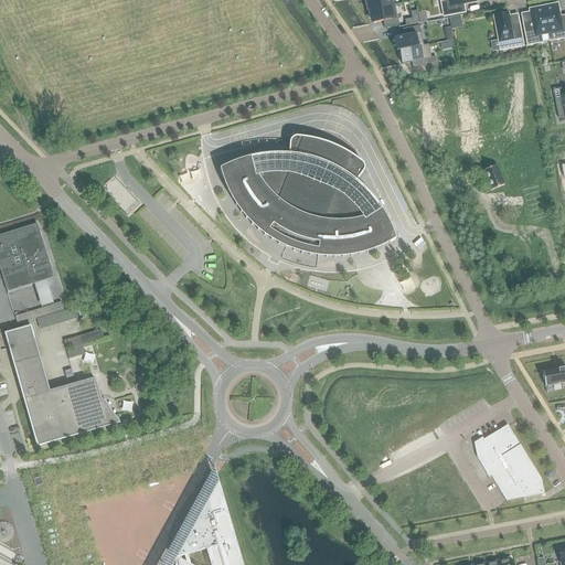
[(364,0),(368,10),(394,6),(394,4),(392,4),(391,0),(364,0)]
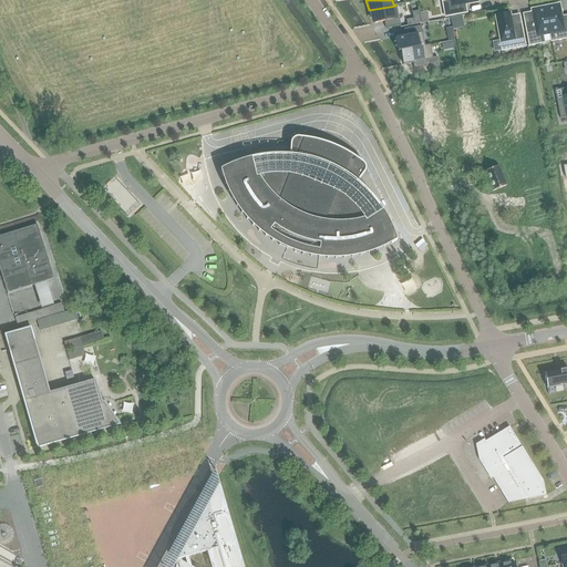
[(477,3),(476,0),(449,0),(450,3),(442,4),(445,19),(466,14),(465,6),(477,3)]
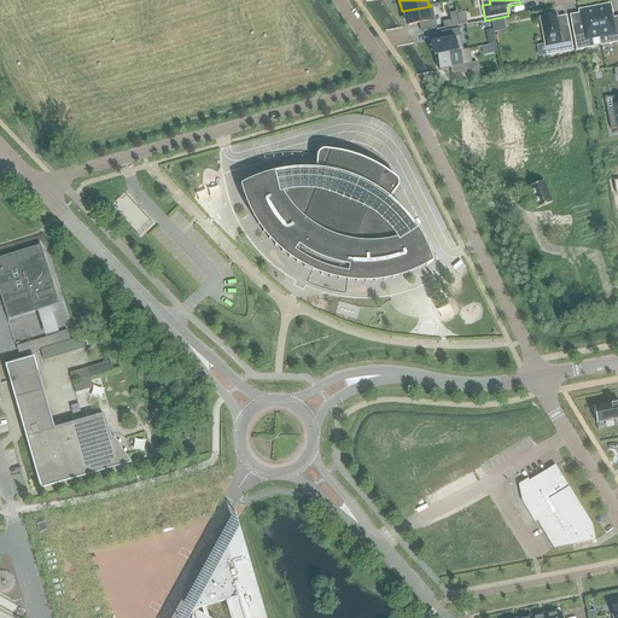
[(610,5),(594,7),(599,38),(601,45),(617,41),(617,17),(612,18),(610,5)]
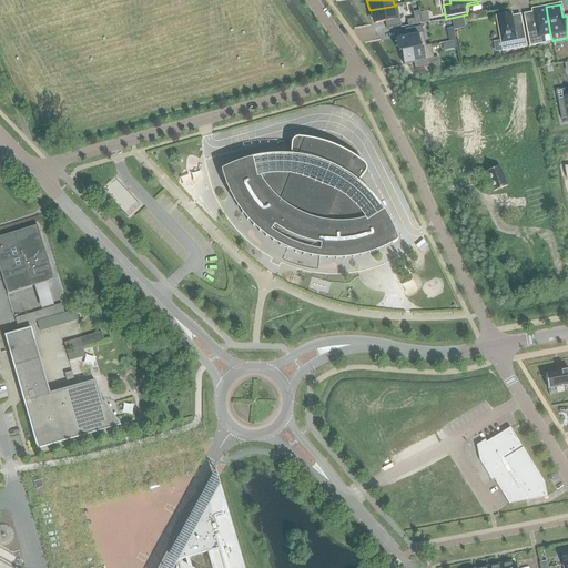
[(396,6),(369,10),(369,11),(372,10),(375,23),(387,21),(388,28),(401,26),(396,6)]
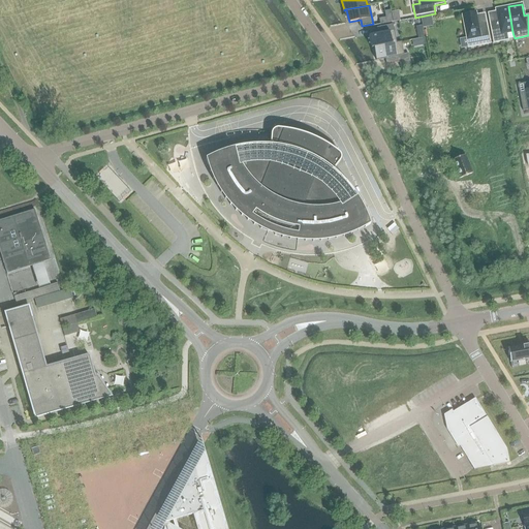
[(512,32),(508,6),(495,9),(497,21),(490,22),(493,42),(507,40),(505,33),(512,32)]
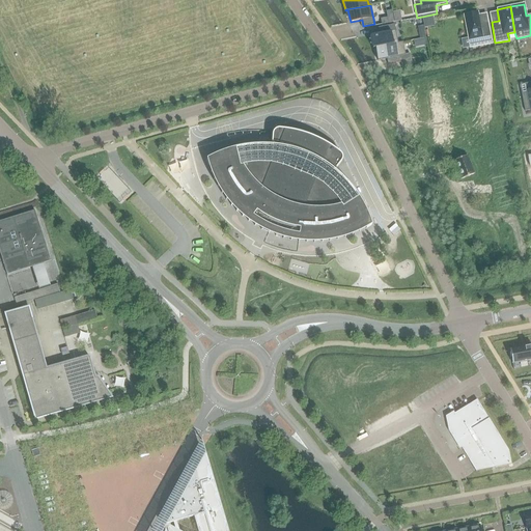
[(380,18),(380,22),(400,21),(399,9),(385,10),(386,17),(380,18)]
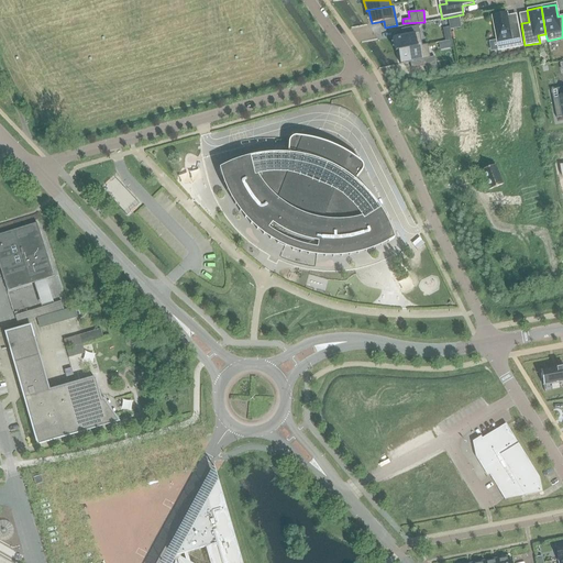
[(506,13),(492,17),(498,51),(520,46),(517,24),(508,26),(506,13)]
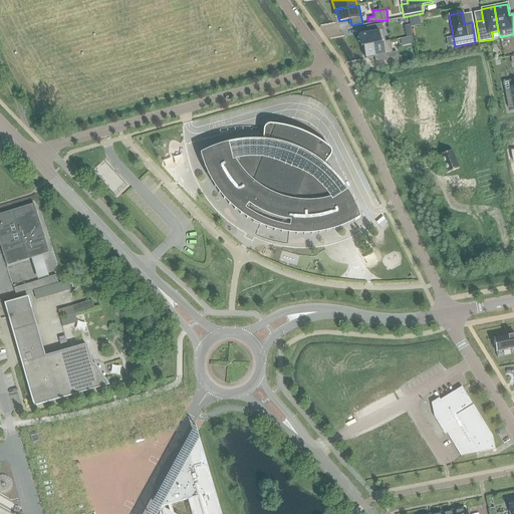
[(357,34),(360,47),(390,41),(390,40),(384,41),(381,23),(367,26),(368,32),(357,34)]
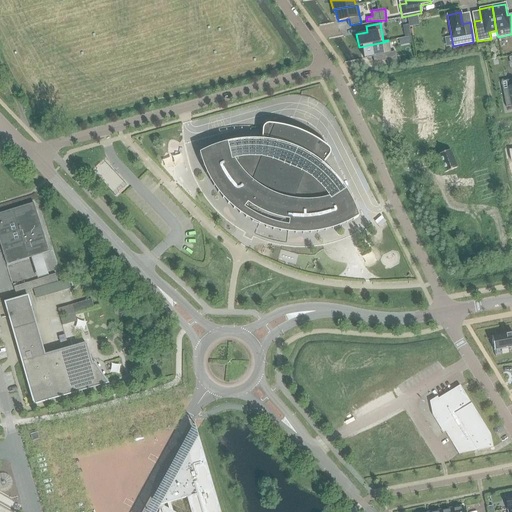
[(388,41),(359,47),(361,47),(363,58),(375,56),(376,62),(387,60),(386,54),(390,53),(388,41)]
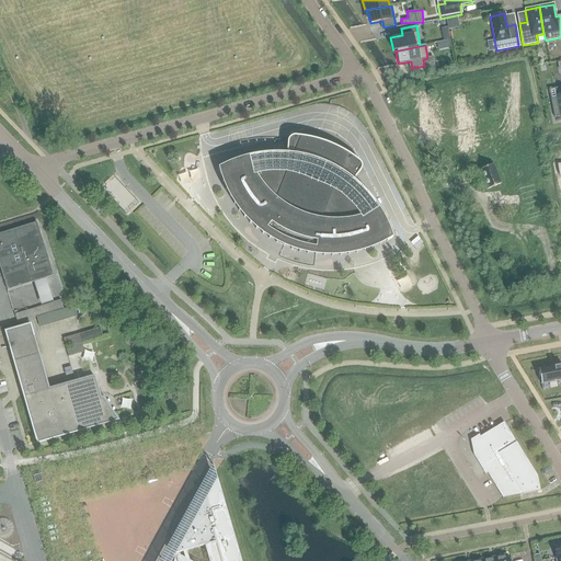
[(493,147),(514,142),(514,141),(512,142),(510,133),(513,133),(512,130),(491,135),(493,147)]
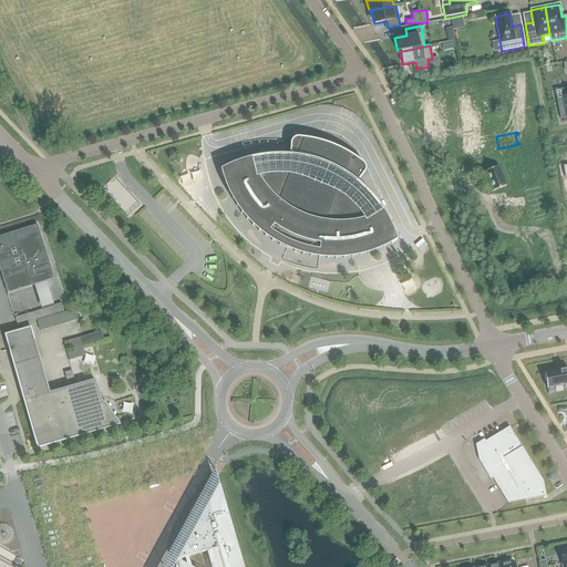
[(476,152),(498,148),(496,136),(474,141),(474,142),(476,142),(478,151),(476,152)]
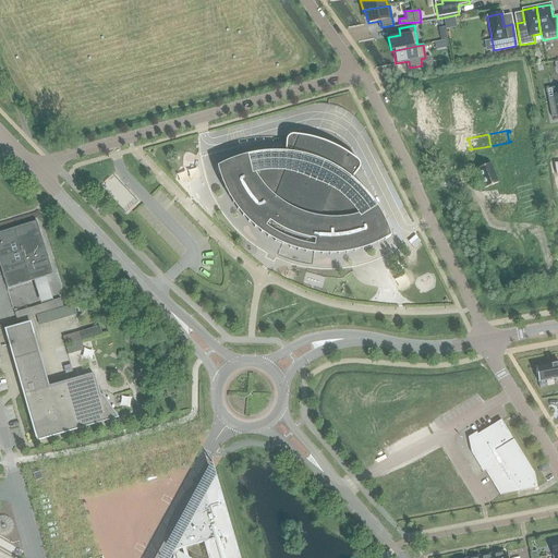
[(362,250),(379,243),(390,237),(379,211),(373,203),(365,191),(360,186),(355,183),(351,180),(359,168),(359,166),(359,162),(351,156),(336,147),(326,143),(299,135),(290,136),(288,136),(286,141),(286,146),(284,153),(256,154),(243,157),(231,160),(217,168),(231,203),(244,219),(255,229),(269,240),(279,244),(289,249),(306,253),(320,255),(332,255),(348,254),(356,252),(362,250)]
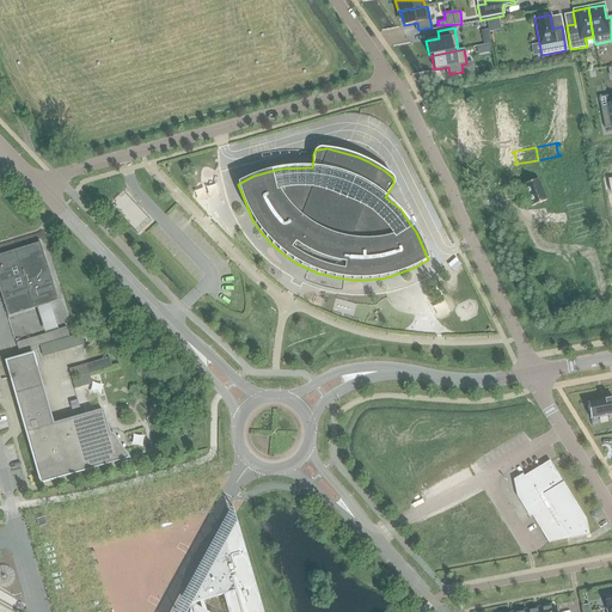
[(540,172),(563,169),(563,167),(561,167),(558,158),(562,157),(561,155),(538,160),(540,172)]
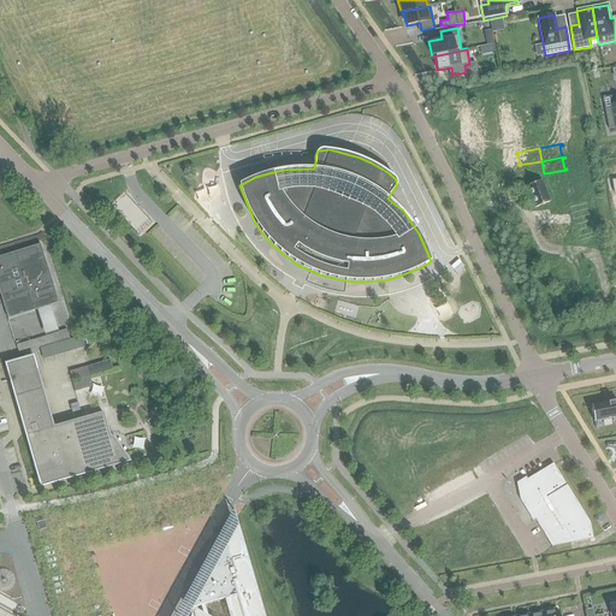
[(520,178),(544,173),(542,161),(517,165),(517,167),(520,166),(522,177),(520,178)]
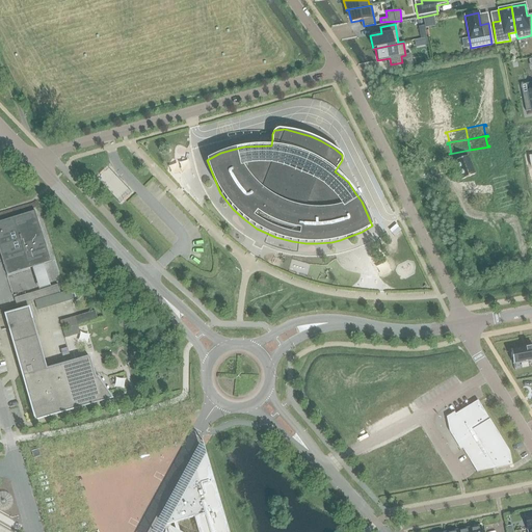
[(472,161),(491,157),(489,157),(487,148),(490,148),(489,147),(470,150),(472,161)]
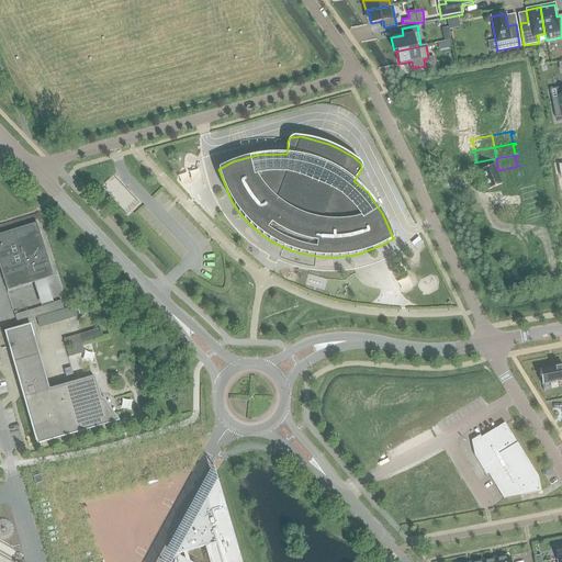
[(476,173),(476,175),(498,170),(496,158),(474,163),(474,164),(476,164),(479,173),(476,173)]
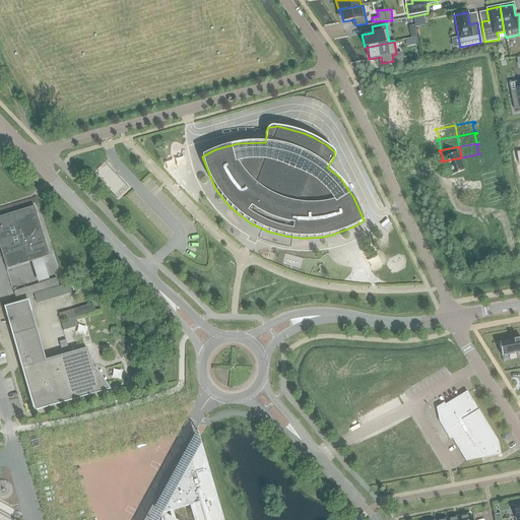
[(463,169),(482,165),(482,164),(480,165),(478,155),(481,154),(480,153),(461,157),(463,169)]
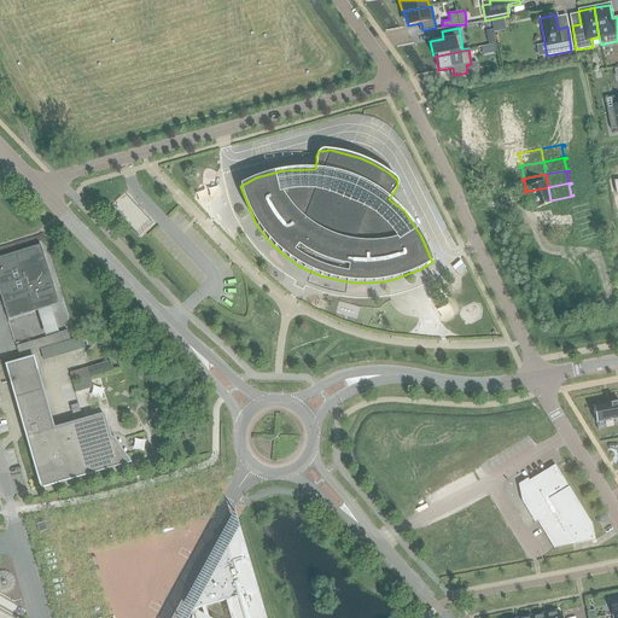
[(526,204),(551,200),(548,187),(524,192),(524,193),(526,192),(529,203),(526,204)]
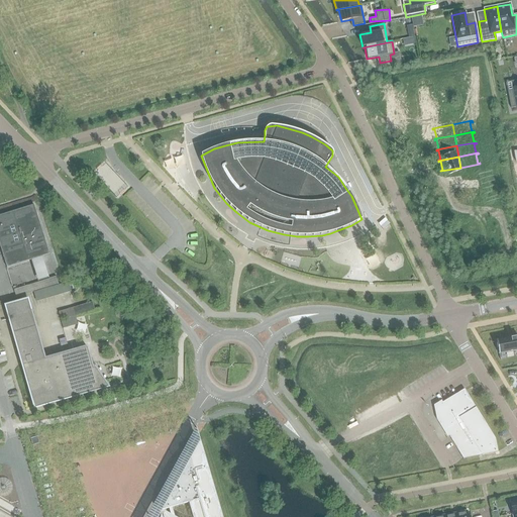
[(462,178),(482,174),(480,174),(478,165),(481,165),(480,164),(460,168),(462,178)]
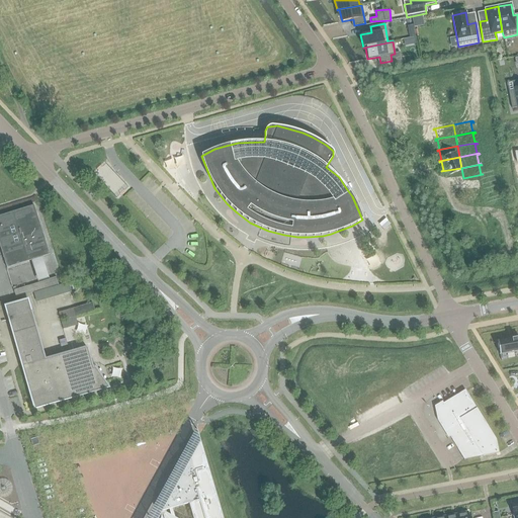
[(443,181),(443,182),(463,178),(461,168),(441,171),(441,172),(443,172),(445,181),(443,181)]
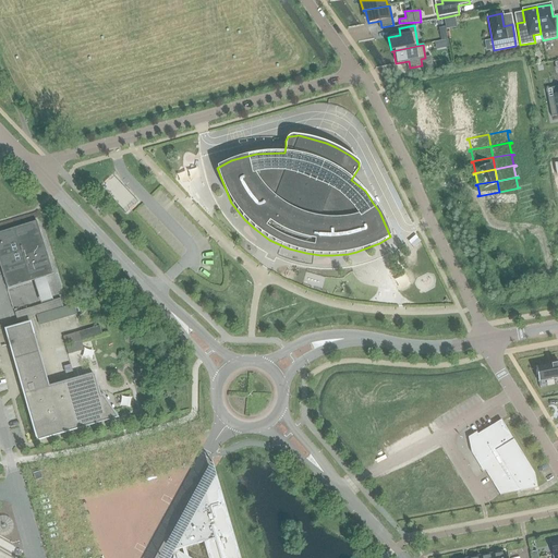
[(52,275),(36,221),(0,232),(0,267),(7,289),(52,275)]
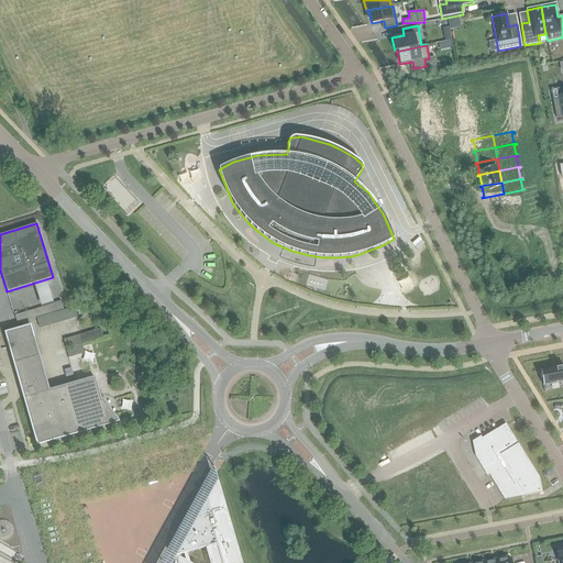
[(59,301),(14,316),(17,323),(63,309),(59,301)]
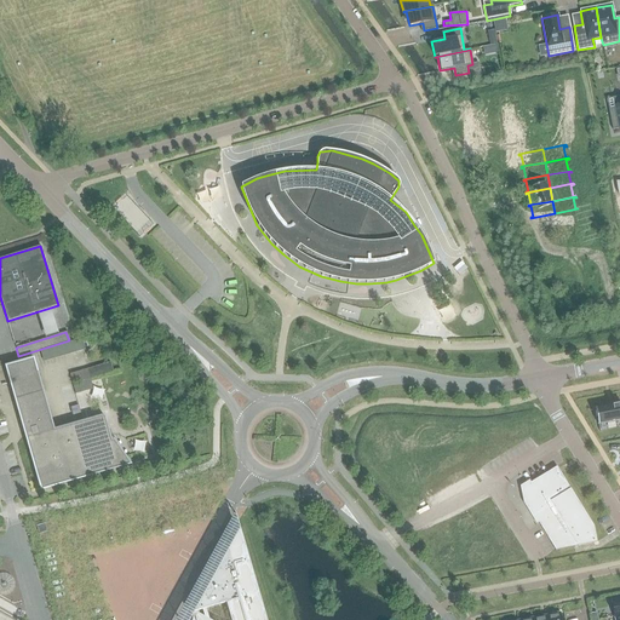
[(5,367),(15,400),(42,392),(33,359),(5,367)]
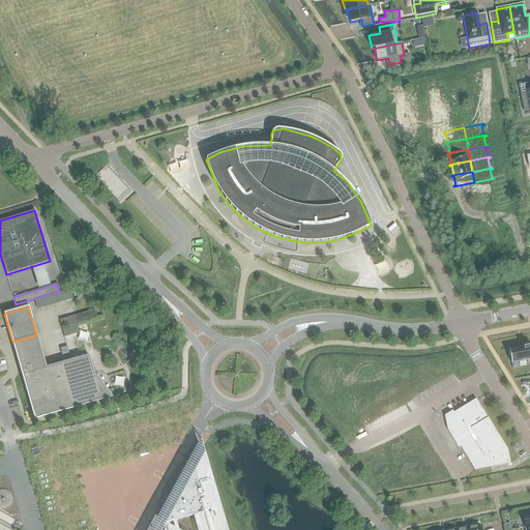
[(59,320),(64,336),(79,332),(75,316),(59,320)]
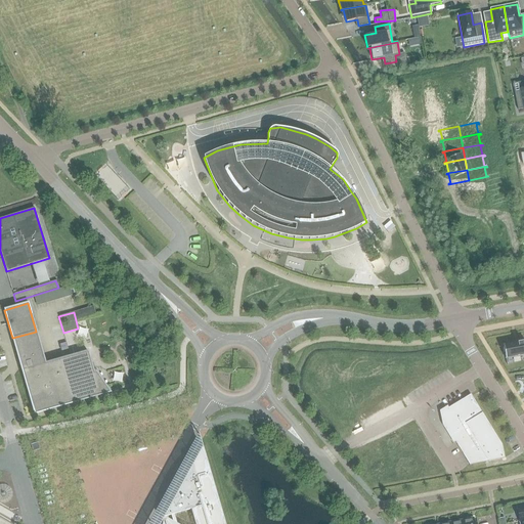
[(36,332),(12,338),(22,370),(45,363),(36,332)]
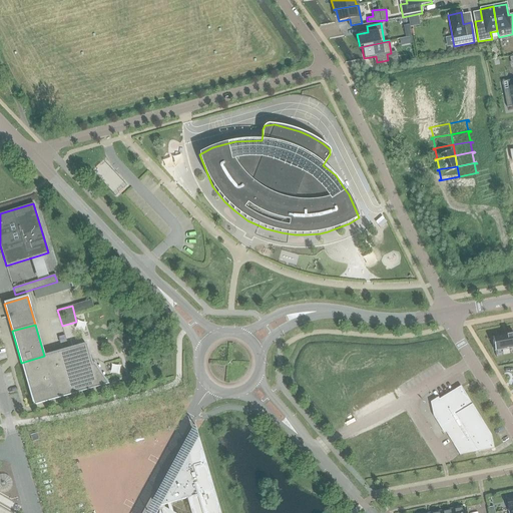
[(512,348),(512,334),(492,339),(494,352),(512,348)]
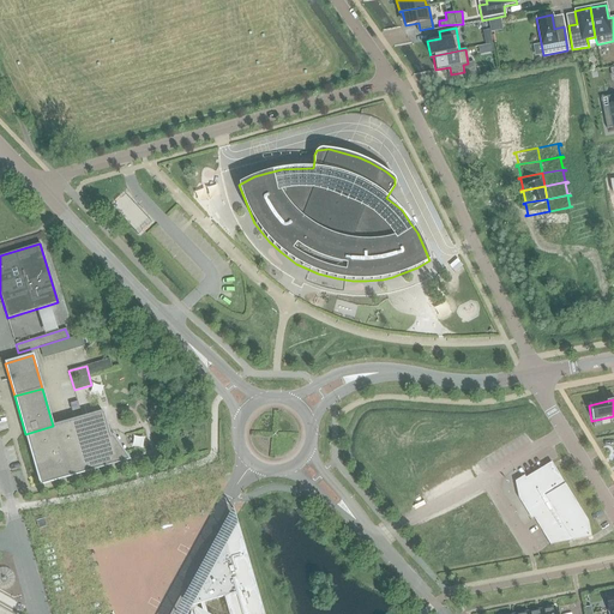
[(53,426),(25,434),(41,485),(54,481),(52,473),(124,452),(112,437),(109,437),(102,413),(53,426)]
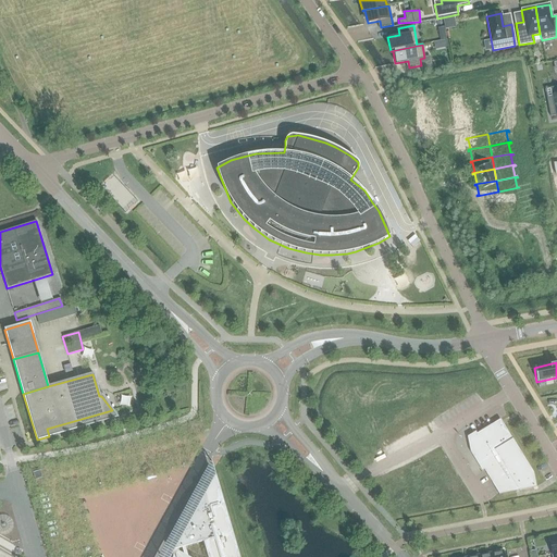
[(523,490),(535,487),(535,486),(533,473),(503,424),(502,423),(500,421),(499,419),(474,435),(469,438),(472,450),(484,471),(498,495),(515,491),(523,490)]
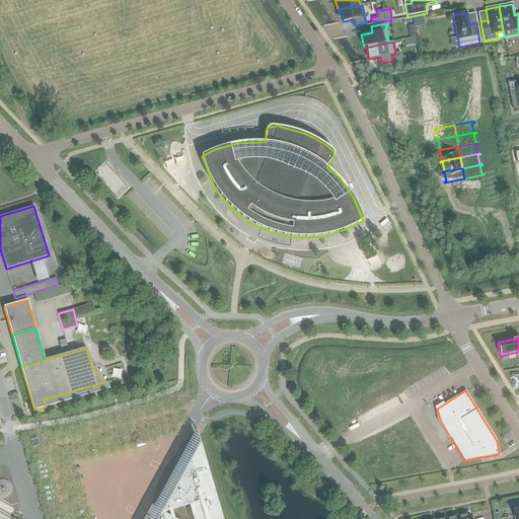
[(40,445),(38,438),(30,440),(32,447),(40,445)]
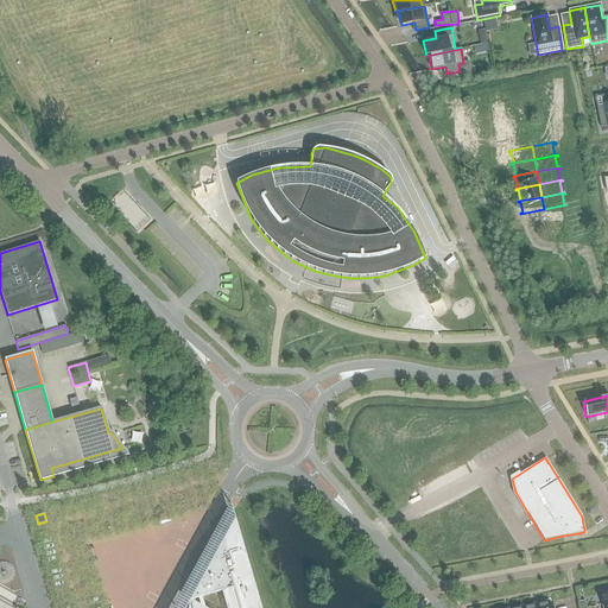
[(260,607),(235,519),(234,519),(225,536),(223,536),(222,536),(221,536),(221,537),(220,537),(219,538),(217,540),(215,543),(214,543),(213,544),(213,545),(211,546),(210,548),(210,549),(209,550),(208,550),(208,551),(207,552),(206,553),(206,555),(204,556),(203,557),(203,558),(202,559),(202,561),(201,561),(201,562),(200,563),(200,564),(198,564),(198,565),(197,567),(197,568),(197,569),(196,569),(196,570),(195,571),(195,572),(195,574),(194,575),(192,576),(192,577),(192,578),(191,580),(191,581),(190,582),(190,583),(190,584),(189,586),(189,587),(189,588),(189,589),(188,590),(188,591),(188,593),(187,593),(187,594),(187,595),(187,596),(187,597),(185,599),(185,600),(185,601),(185,602),(187,603),(187,605),(188,605),(185,607),(260,607)]
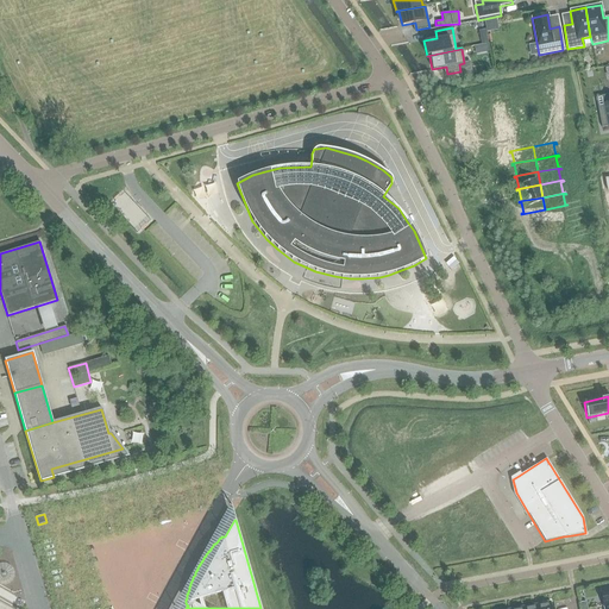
[(0,584),(1,586),(6,586),(10,585),(13,583),(16,578),(16,575),(14,571),(12,567),(8,565),(4,564),(0,565),(0,584)]
